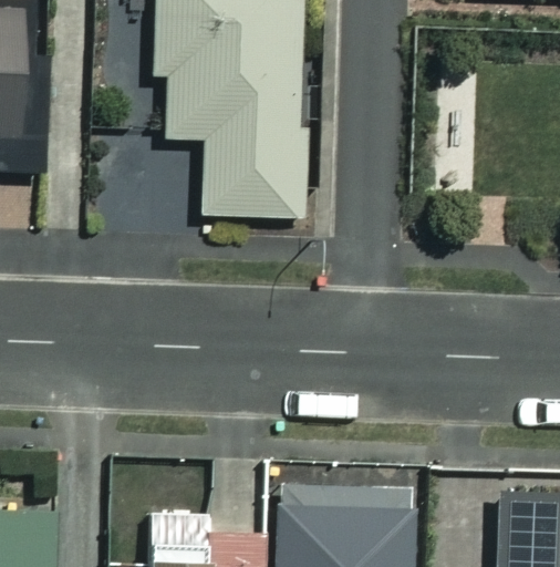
[(301,0),(154,0),(154,78),(166,78),(166,138),(203,138),(203,216),(300,217),(301,0)]
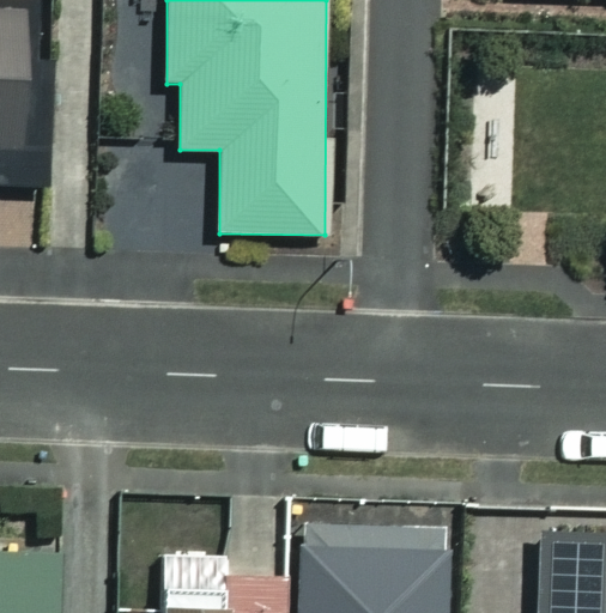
[(26,12),(0,12),(0,183),(25,183),(26,12)]
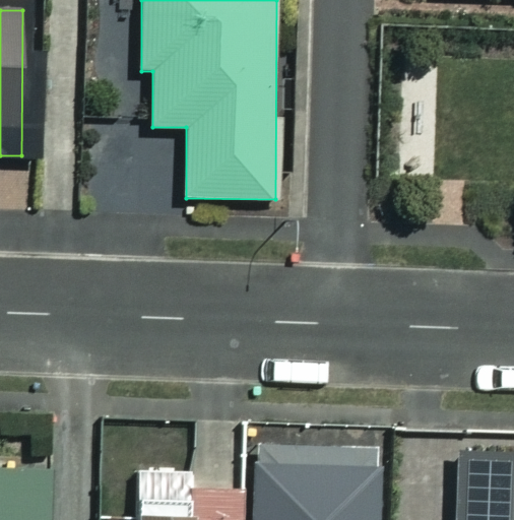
[(513,456),(451,455),(449,519),(513,519),(513,456)]
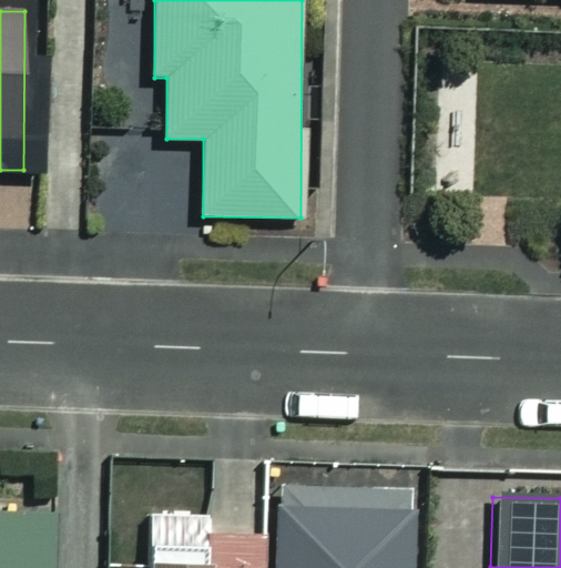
[(211,536),(210,567),(414,567),(415,508),(268,507),(268,537),(211,536)]
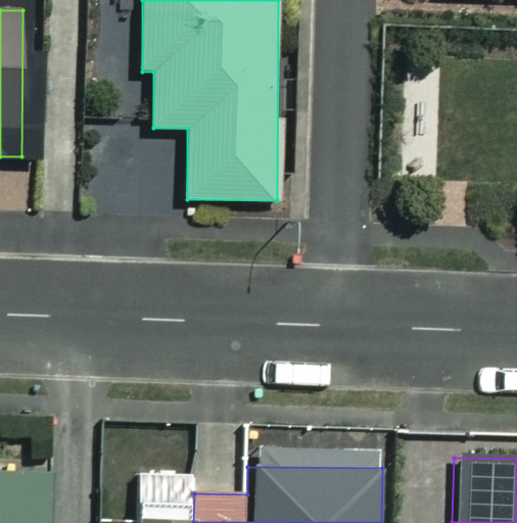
[(193,522),(194,493),(187,493),(187,477),(124,476),(123,522),(193,522)]
